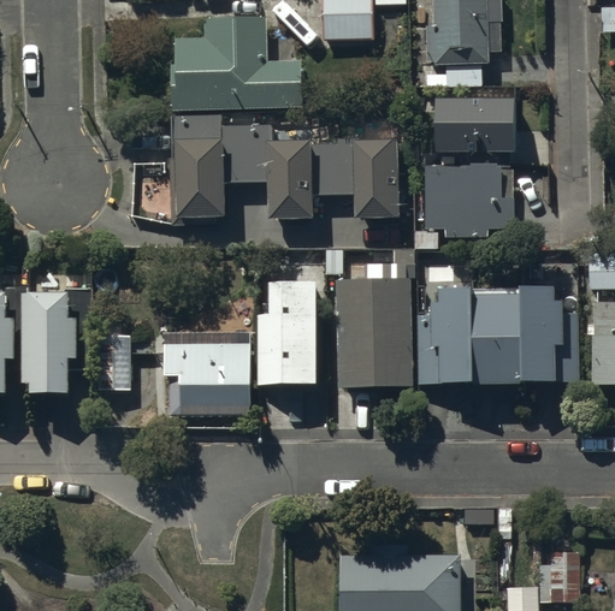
[(403,0),(321,0),(324,42),(374,40),(373,9),(404,7),(403,0)]
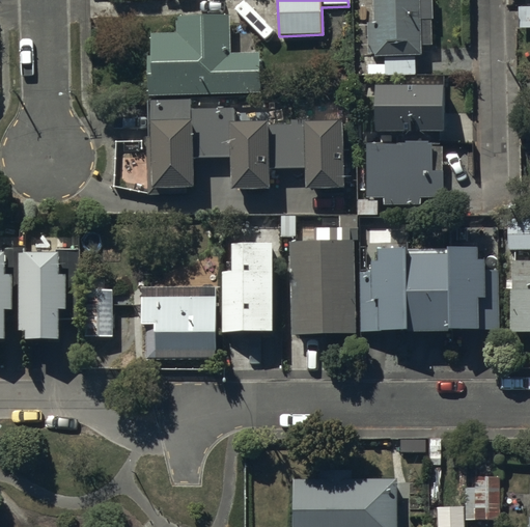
[(370,0),(371,21),(366,21),(366,53),(373,53),(373,56),(383,55),(383,75),(414,75),(414,54),(420,54),(419,45),(430,45),(429,0),(370,0)]
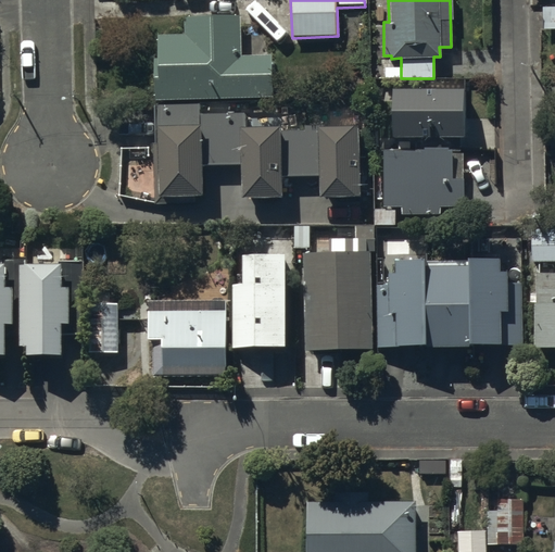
[(554,5),(540,7),(541,29),(554,28),(554,5)]
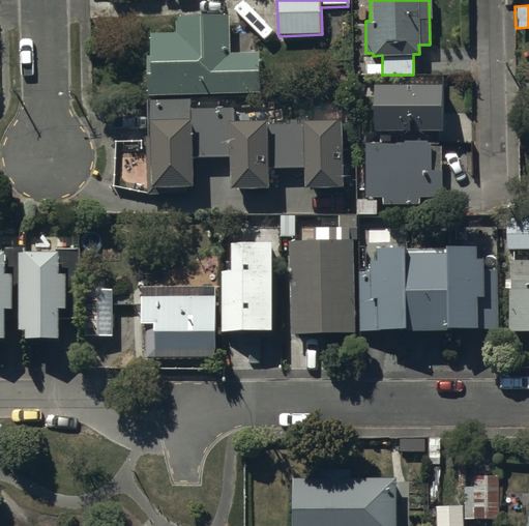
[(230,15),(175,15),(175,33),(152,33),(152,52),(148,52),(148,93),(261,92),(260,51),(230,51),(230,15)]
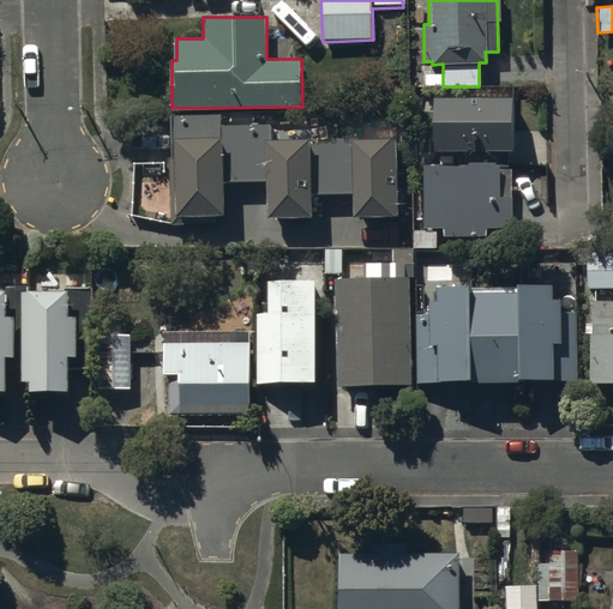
[(512,94),(431,94),(431,148),(508,148),(508,167),(545,167),(545,136),(512,136),(512,94)]
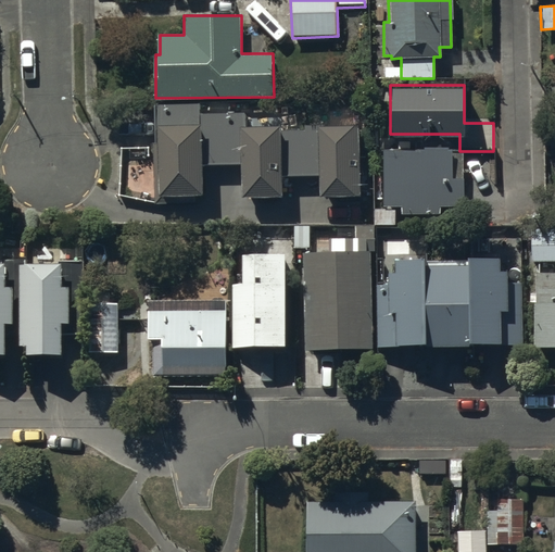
[(200,103),(154,104),(155,135),(159,135),(161,193),(203,192),(203,166),(241,165),(242,196),(285,195),(284,177),(322,176),(323,198),(363,197),(361,123),(304,125),(304,130),(284,132),(282,124),(247,125),(247,114),(200,115),(200,103)]
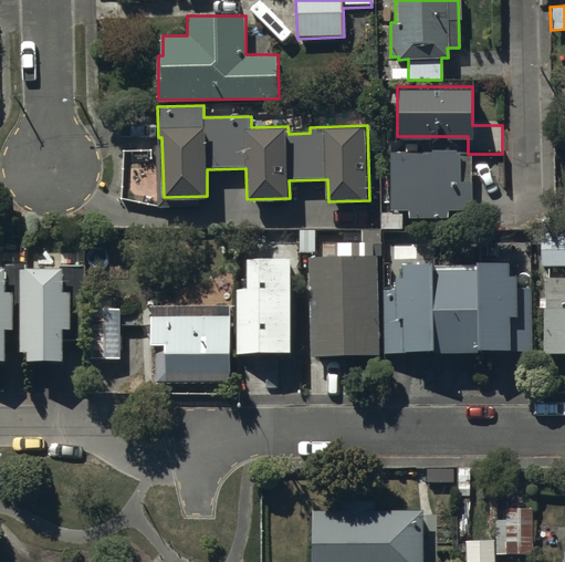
[(425,152),(391,152),(391,211),(409,211),(409,218),(450,218),(450,210),(470,210),(470,156),(459,156),(459,148),(425,148),(425,152)]
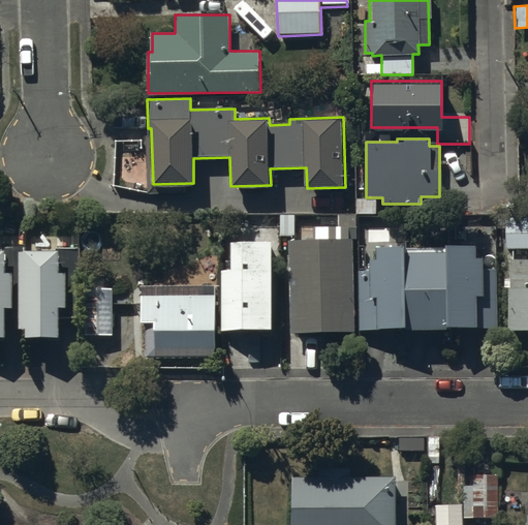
[(527,213),(502,214),(503,248),(527,247),(527,213)]
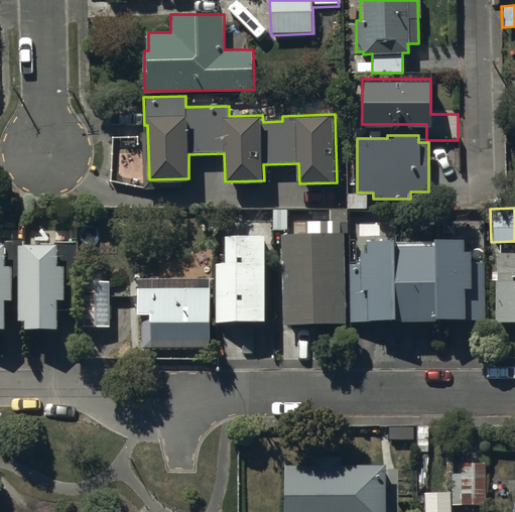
[(216,264),(215,323),(266,317),(269,232),(227,230),(225,262),(216,264)]
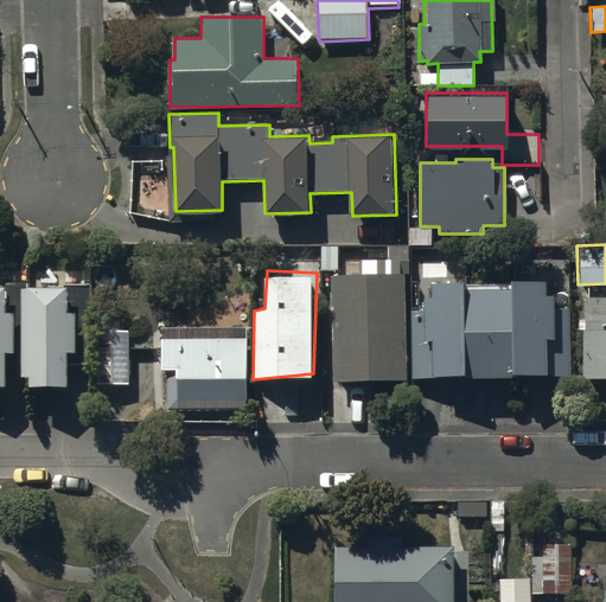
[(403,273),(331,275),(333,383),(406,380),(403,273)]
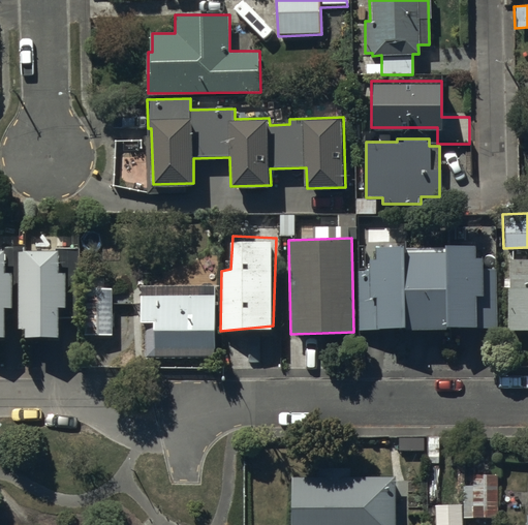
[(372,270),(358,270),(360,331),(378,331),(377,323),(471,322),(471,328),(495,327),(494,270),(482,271),(482,254),(473,255),(473,241),(443,242),(443,248),(403,249),(403,241),(378,242),(378,255),(371,255),(372,270)]
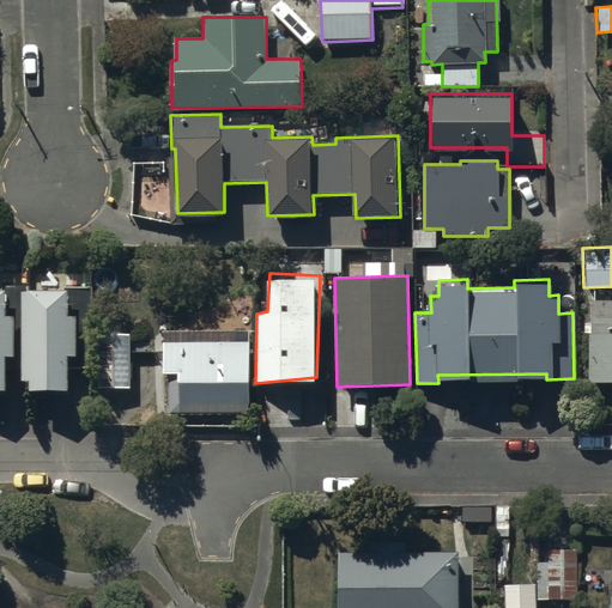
[(0,384),(8,385),(8,370),(23,371),(23,378),(31,378),(31,384),(70,385),(71,366),(90,366),(92,291),(0,289),(0,384)]
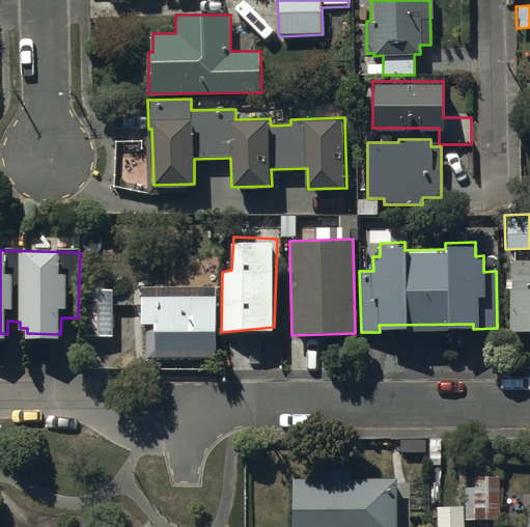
[(529,260),(509,260),(508,329),(529,329),(529,260)]
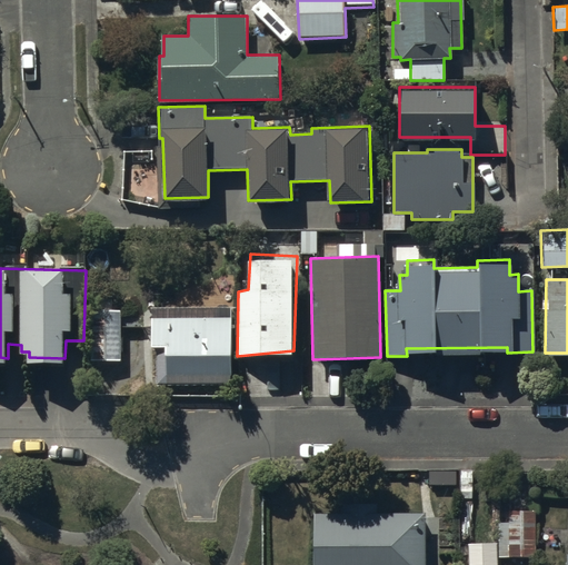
[(230,307),(149,309),(150,347),(156,347),(157,386),(232,385),(230,307)]
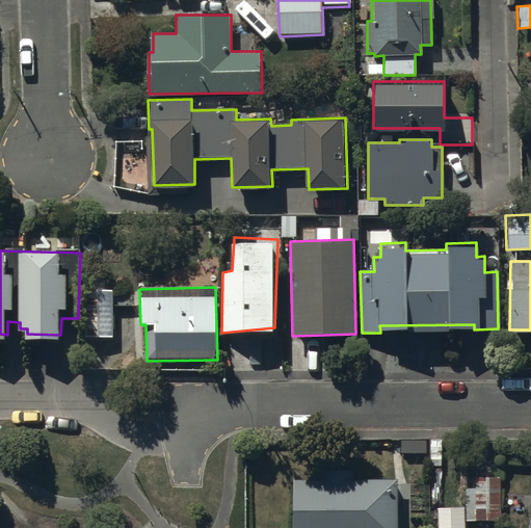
[(113,292),(85,292),(85,339),(113,338),(113,292)]
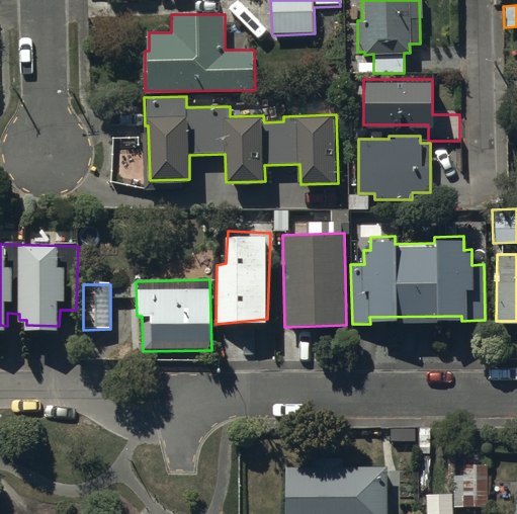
[(316,466),(283,466),(283,513),(383,513),(382,466),(343,467),(343,457),(316,458),(316,466)]
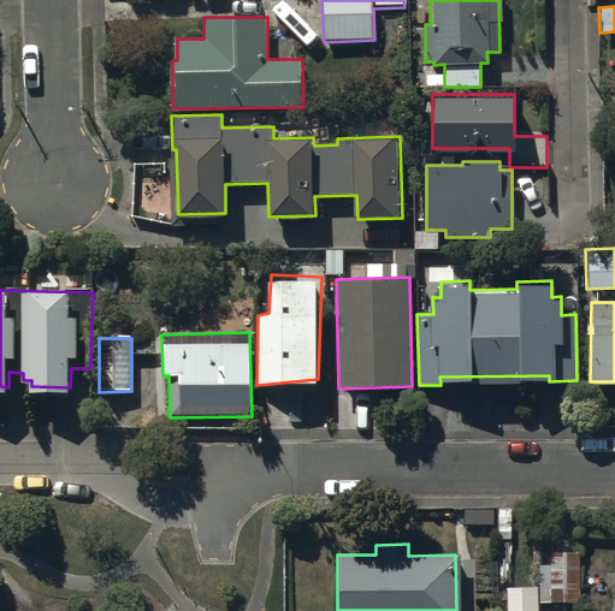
[(550,569),(542,569),(542,605),(579,605),(579,557),(550,557),(550,569)]
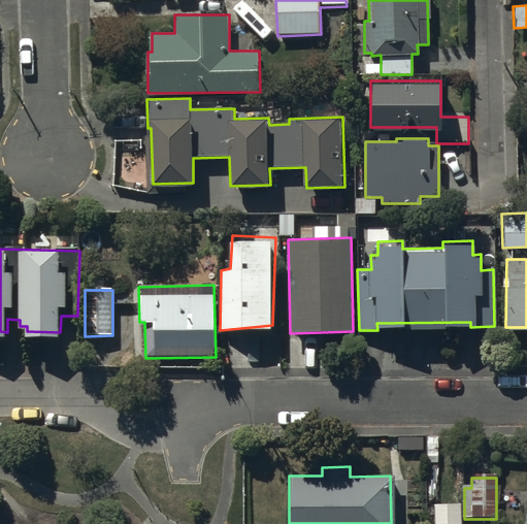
[(461,523),(461,506),(434,508),(434,523),(461,523)]
